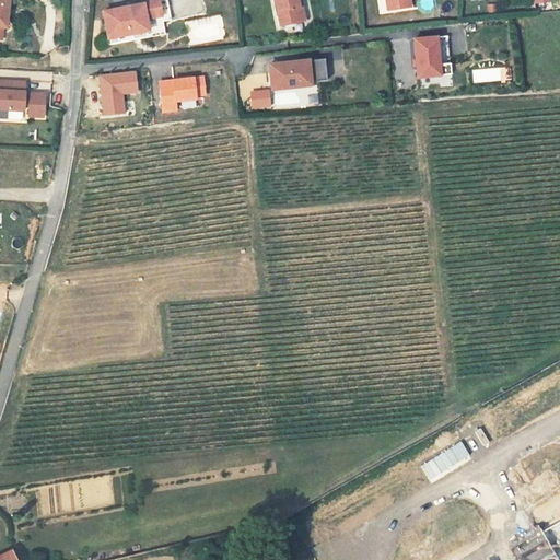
[(117,43),(173,32),(170,19),(170,13),(177,12),(174,0),(149,0),(150,2),(111,10),(117,43)]
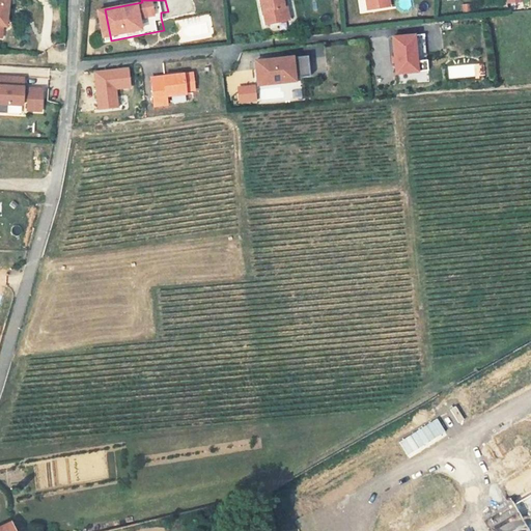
[(268,0),(273,22),(296,18),(294,3),(290,4),(289,0),(268,0)]
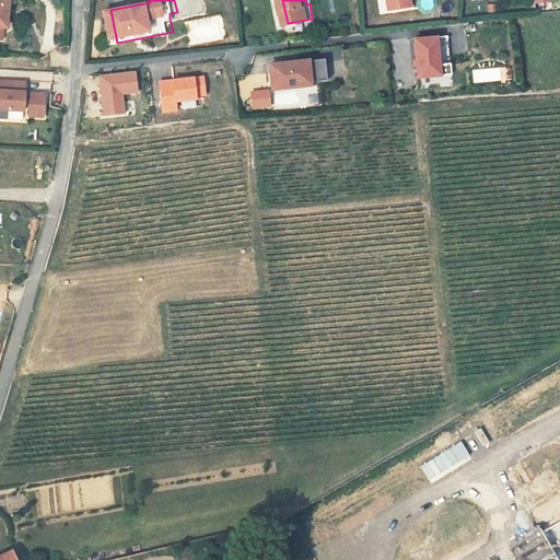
[(436,36),(411,38),(416,78),(441,76),(450,74),(448,63),(440,66),(436,36)]
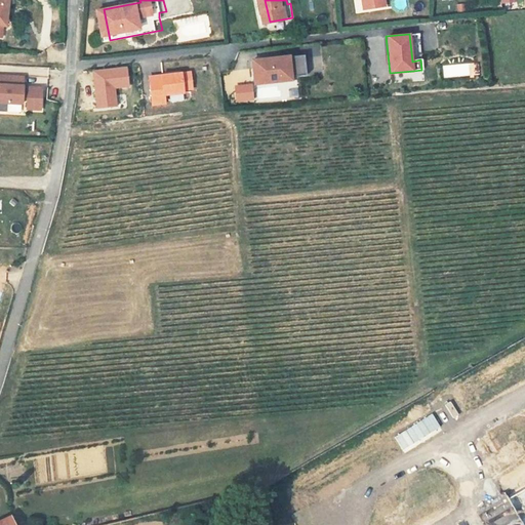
[(257,61),(259,84),(282,82),(282,81),(281,78),(296,76),(312,74),(310,53),(257,61)]
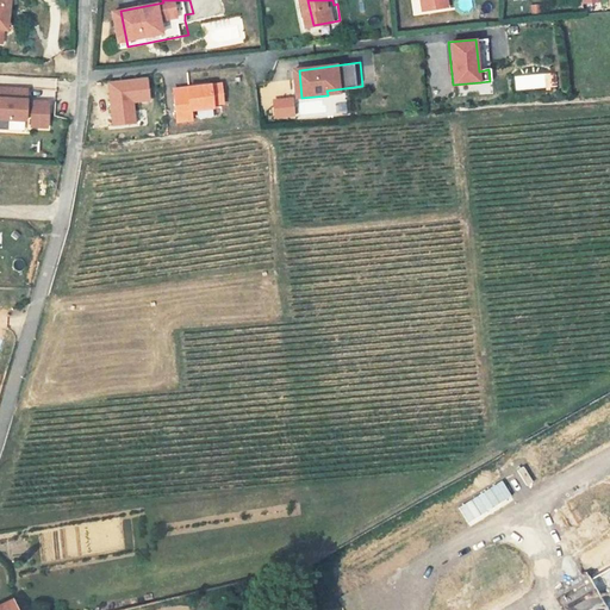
[(23,99),(24,70),(11,69),(10,99),(23,99)]
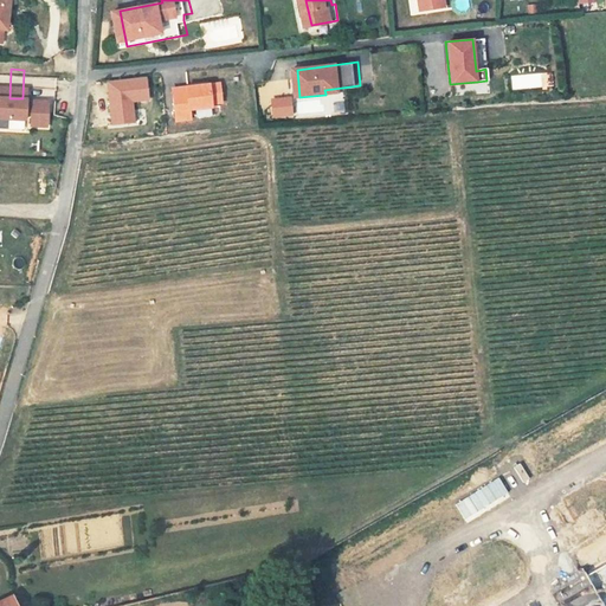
[(150,101),(147,77),(107,82),(111,126),(136,123),(134,103),(150,101)]
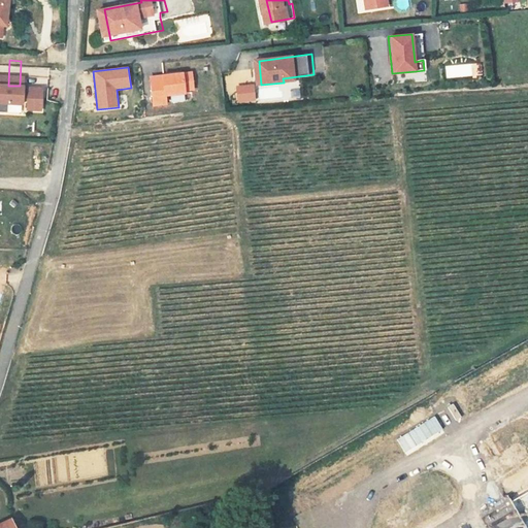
[(192,71),(150,76),(153,106),(168,105),(166,97),(186,96),(185,91),(194,91),(192,71)]
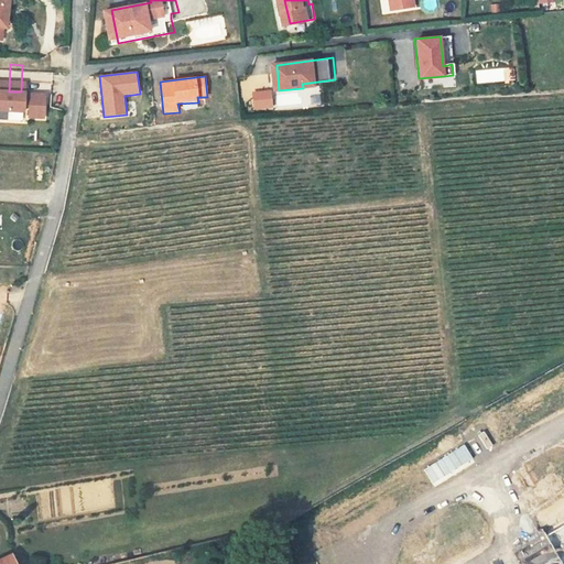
[(0,563),(13,563),(20,560),(9,544),(0,552),(0,563)]
